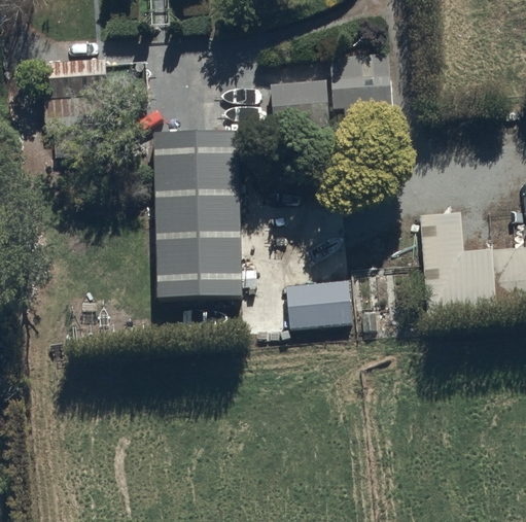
[(394,122),(390,53),(330,55),(334,109),(345,109),(346,125),(394,122)]
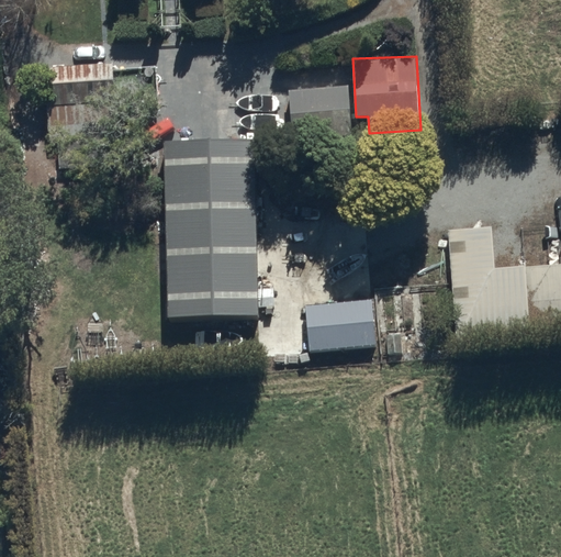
[(113,63),(44,67),(46,107),(115,102),(113,63)]
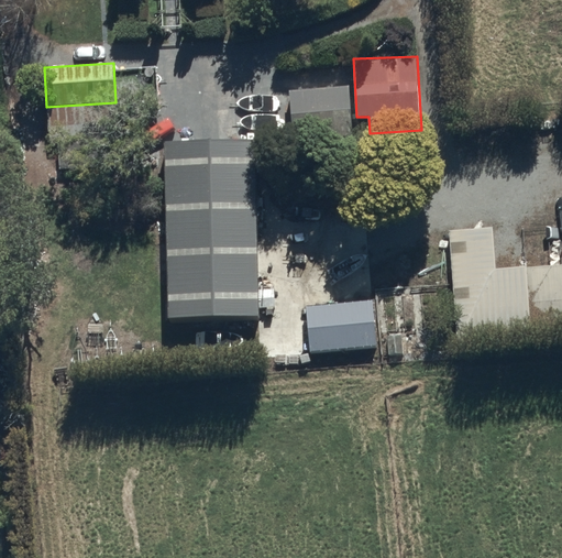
[(350,85),(290,88),(293,138),(352,134),(350,85)]
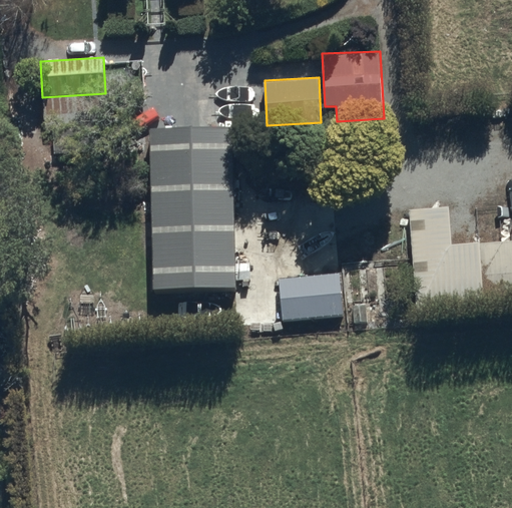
[(231,123),(148,125),(151,291),(234,290),(231,123)]
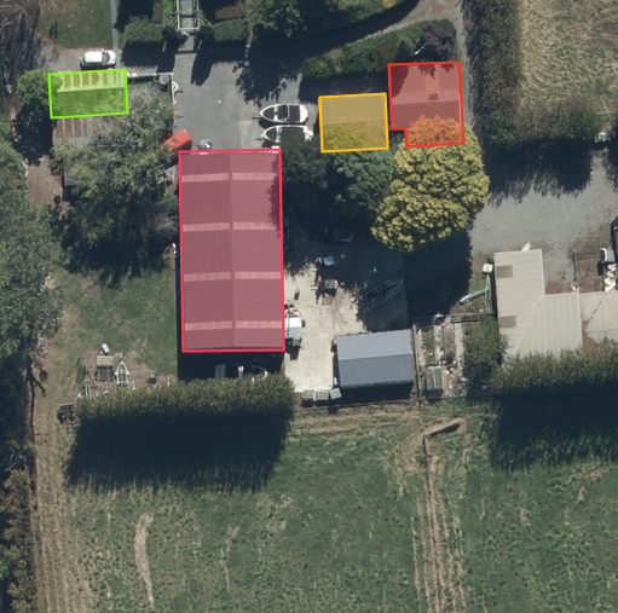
[(542,248),(496,252),(503,363),(617,354),(617,287),(546,293),(542,248)]
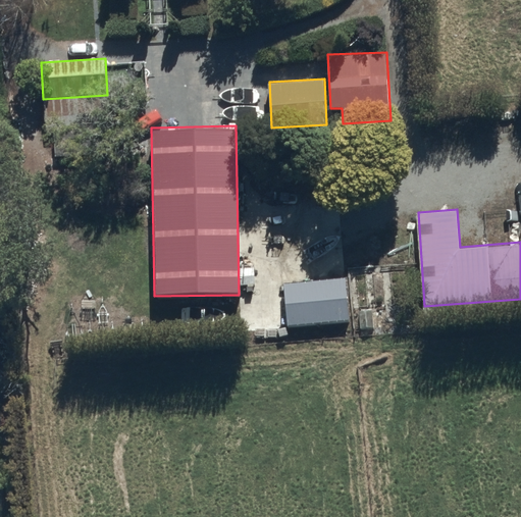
[(343,272),(282,278),(285,322),(347,316),(343,272)]
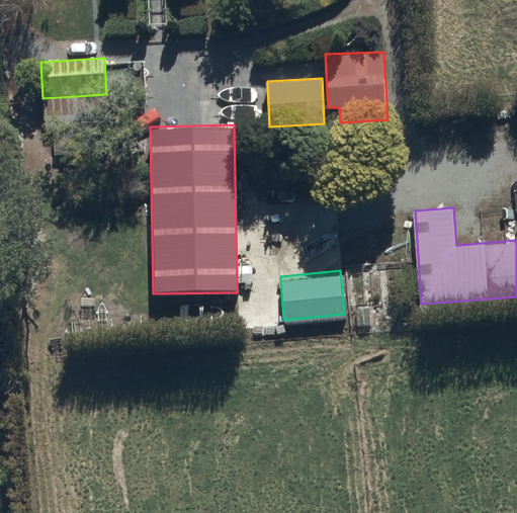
All buildings are outlined.
